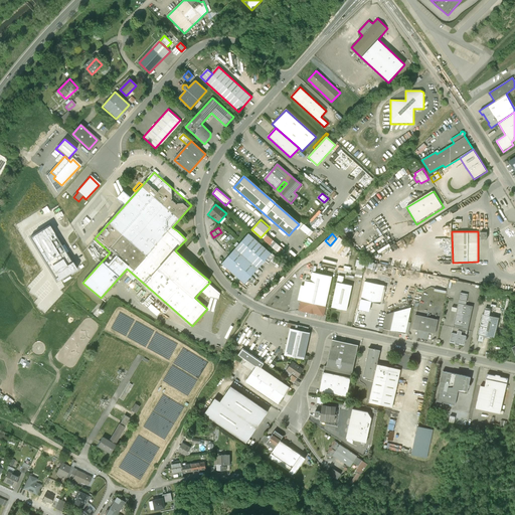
[(272,254),(248,234),(221,265),(244,285),(272,254)]
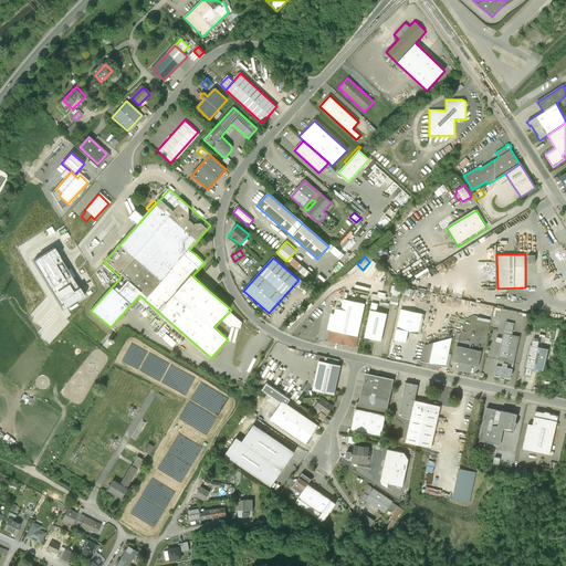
[(390,303),(398,305),(399,300),(400,300),(402,286),(392,285),(391,292),(392,292),(390,303)]
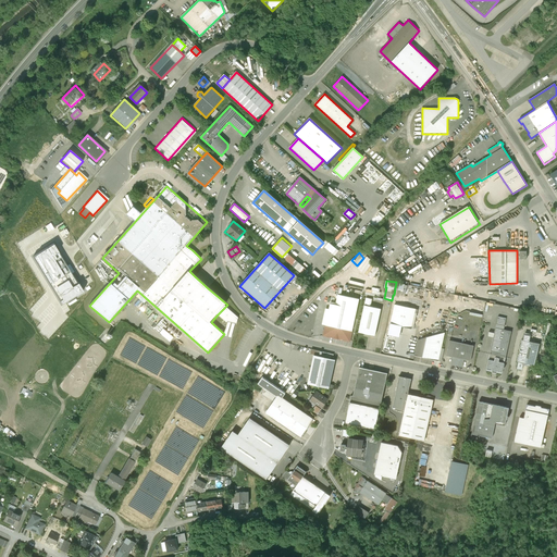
[(359,299),(337,295),(335,304),(327,301),(322,325),(324,326),(322,337),(350,343),(359,299)]
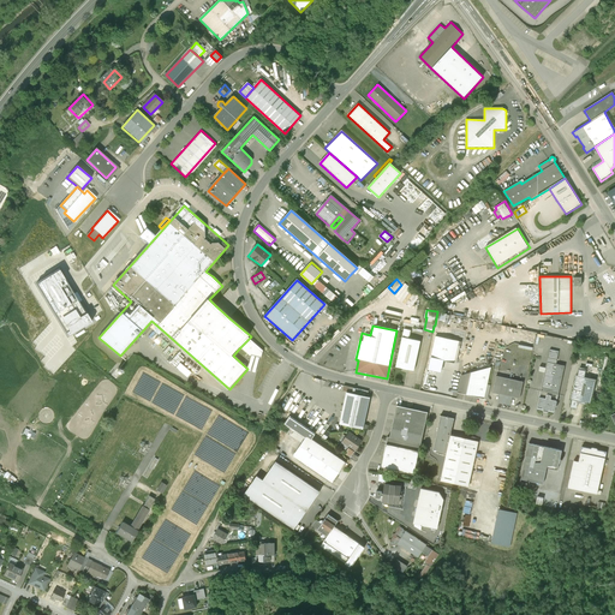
[(459,341),(436,336),(431,359),(442,362),(454,364),(459,341)]
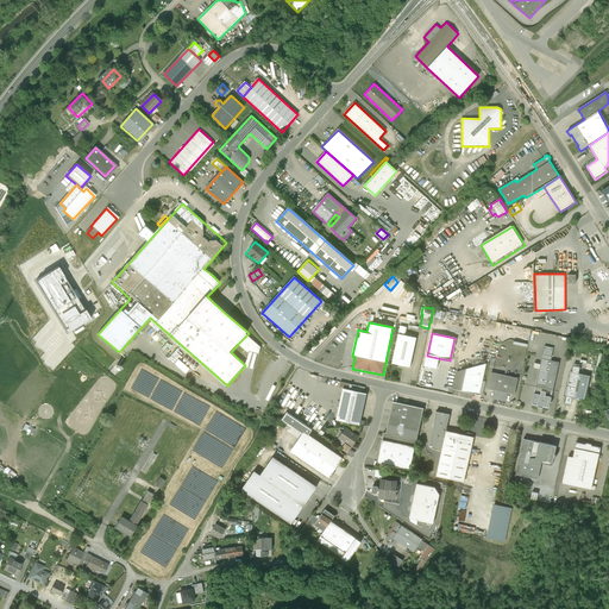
[(416,338),(399,334),(391,364),(410,368),(416,338)]
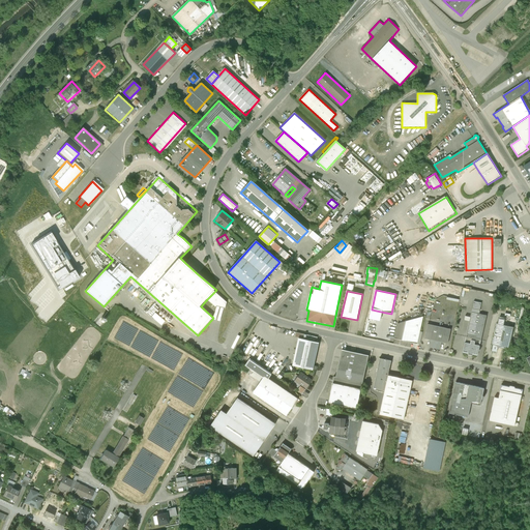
[(227,302),(214,292),(207,299),(214,305),(225,308),(227,303),(227,302)]
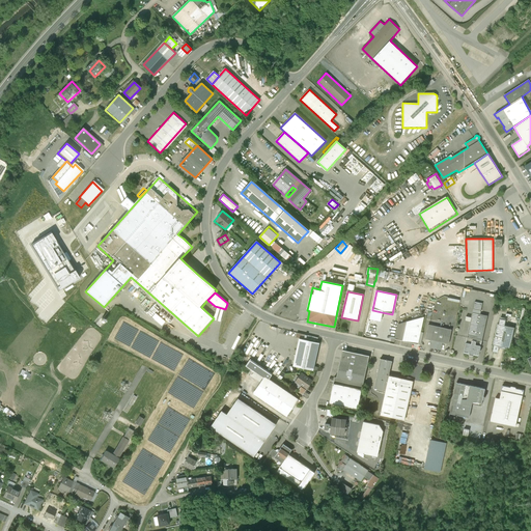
[(482,304),(475,302),(468,334),(467,338),(466,343),(464,352),(465,353),(469,354),(468,356),(469,357),(473,357),(474,355),(478,356),(479,356),(481,347),(483,338),(487,316),(480,315),(482,304)]
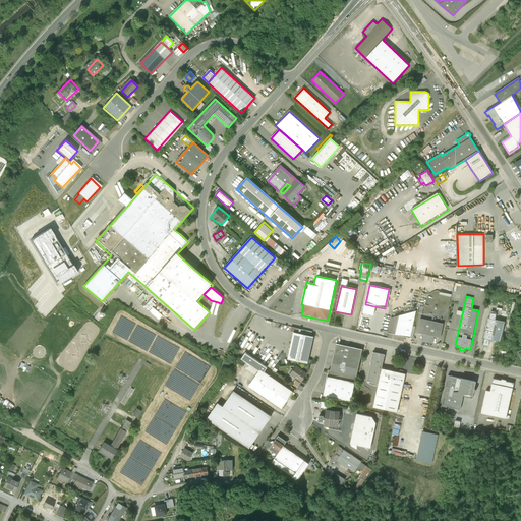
[(159,320),(163,315),(154,305),(156,304),(151,299),(145,305),(159,320)]
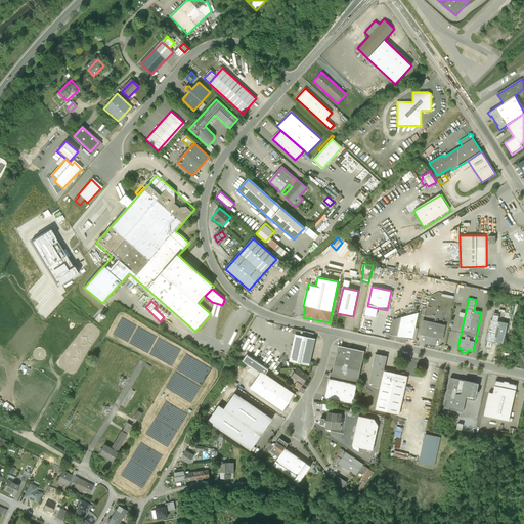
[(377,308),(367,306),(365,314),(368,315),(377,312),(377,308)]
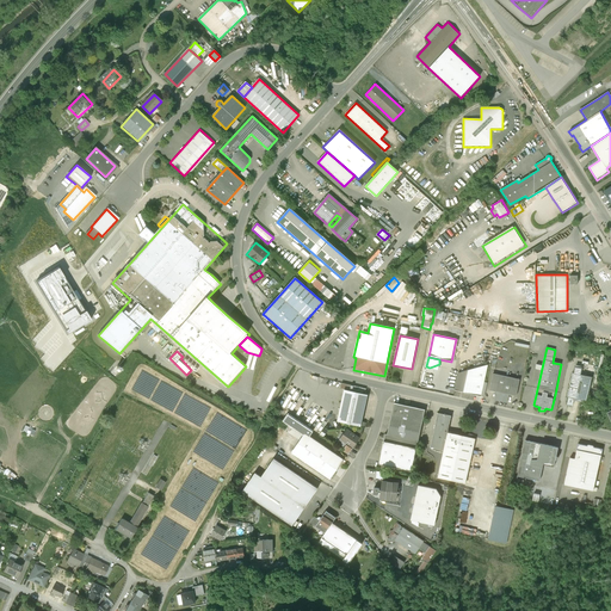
[(488,365),(458,374),(454,392),(481,397),(485,382),(488,365)]
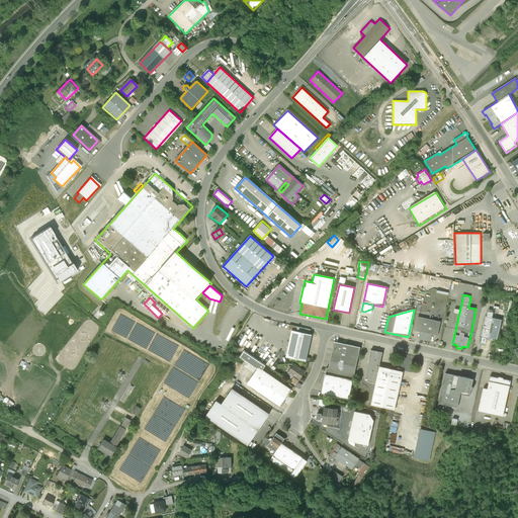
[(487,317),(486,317),(482,336),(497,340),(501,323),(502,321),(492,318),(493,314),(494,312),(489,311),(488,313),(487,317)]
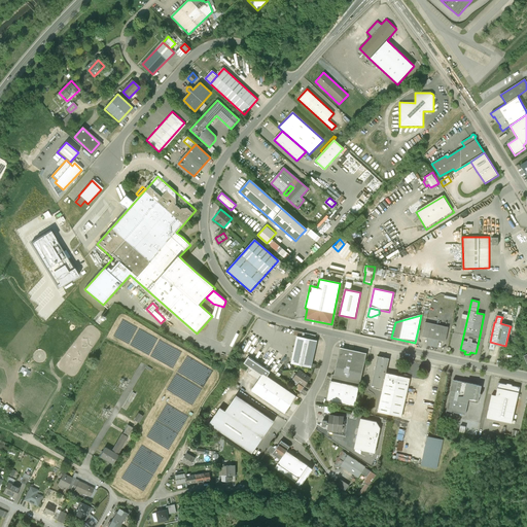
[(449,327),(425,323),(422,338),(428,339),(426,346),(437,348),(440,341),(446,342),(449,327)]
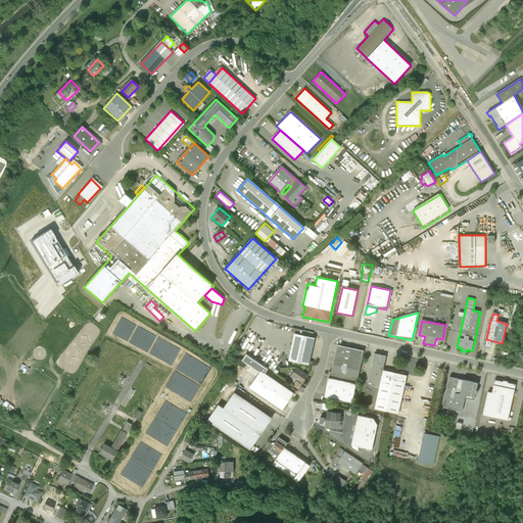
[(314,339),(293,335),(288,362),(308,366),(314,339)]
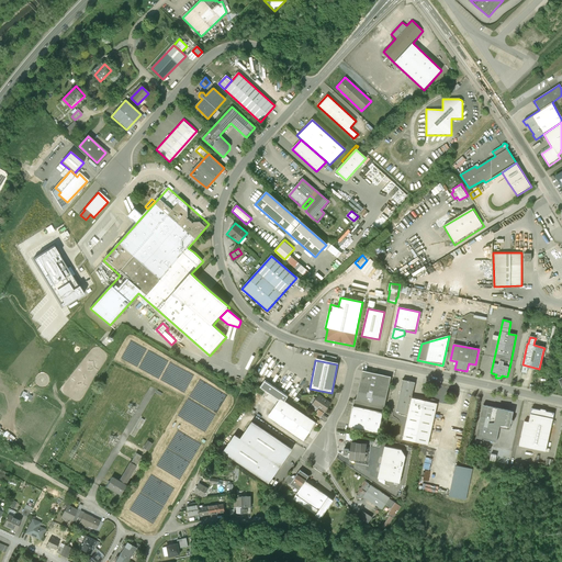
[(301,389),(273,371),(267,382),(294,398),(301,389)]
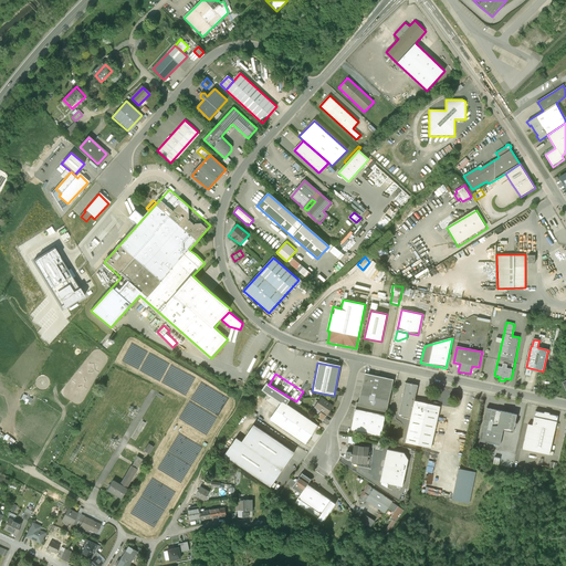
[(392,381),(365,376),(353,430),(380,436),(392,381)]
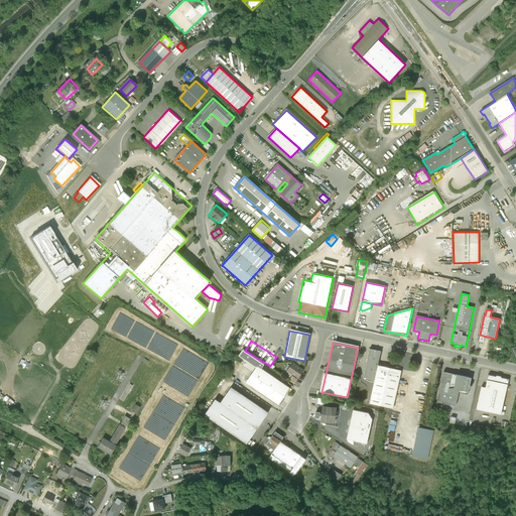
[(381,352),(370,349),(363,378),(374,380),(378,366),(381,352)]
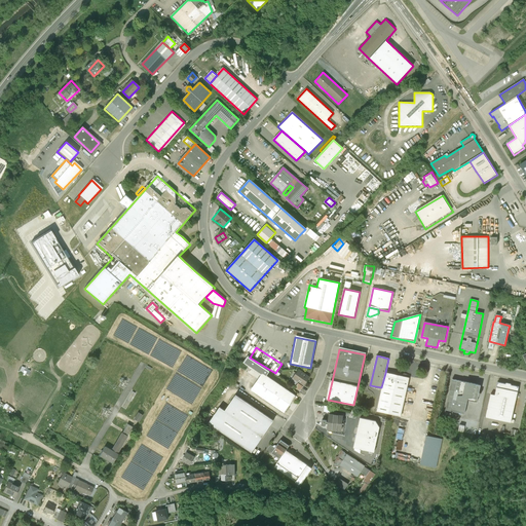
[(309,377),(298,370),(291,380),(302,387),(309,377)]
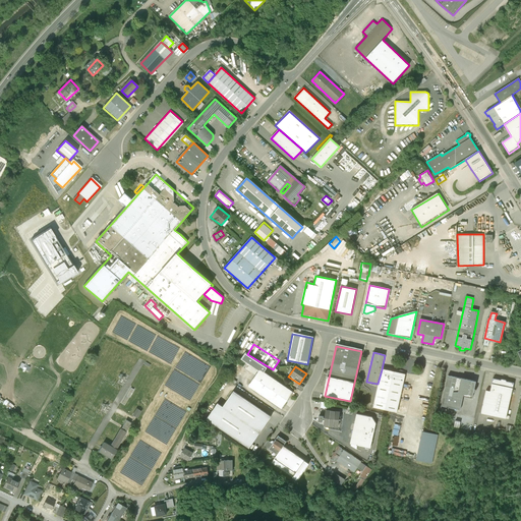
[(405,374),(382,369),(378,384),(372,407),(396,412),(405,374)]
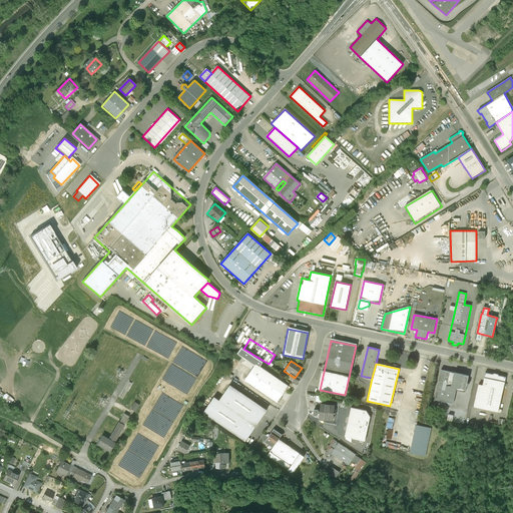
[(286,385),(257,365),(244,381),(275,401),(286,385)]
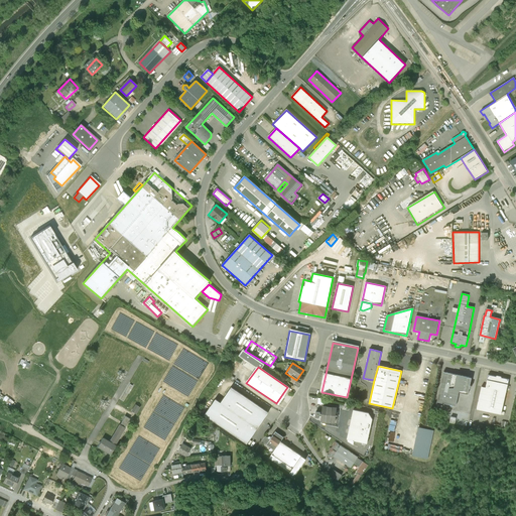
[(471,378),(443,372),(437,402),(456,406),(459,390),(468,392),(471,378)]
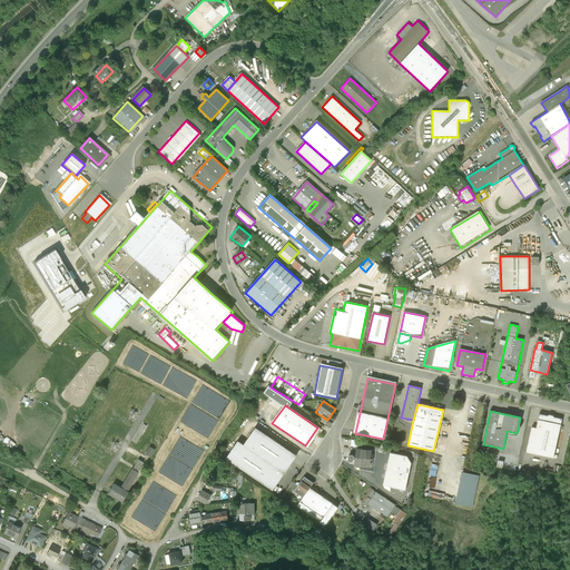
[(539,414),(537,428),(531,426),(526,453),(553,459),(562,419),(539,414)]
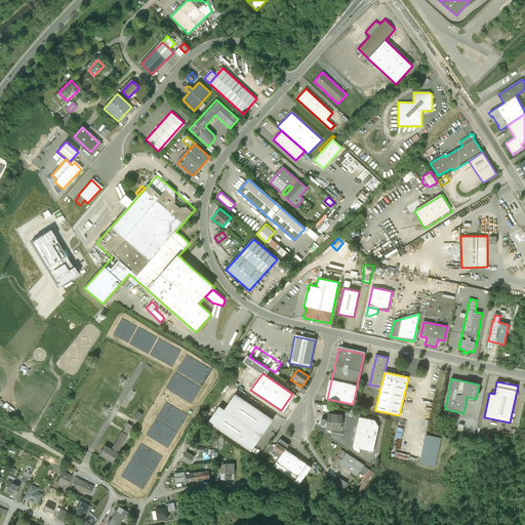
[(272,420),(236,396),(226,411),(219,407),(209,422),(251,451),(272,420)]
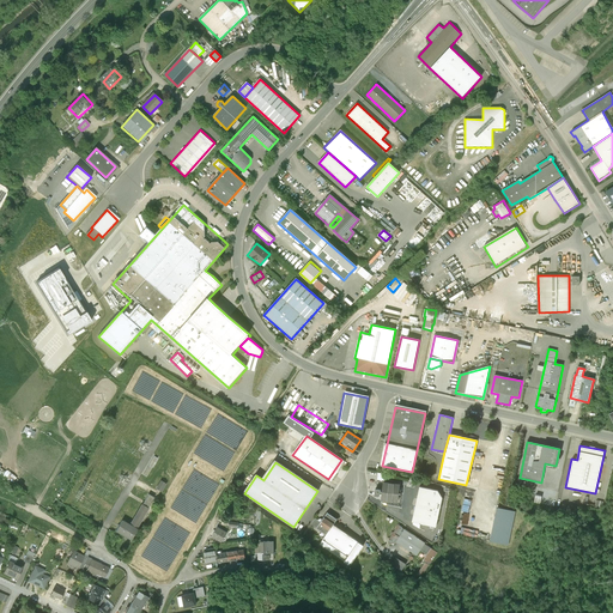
[(147,466),(141,475),(147,479),(153,469),(147,466)]
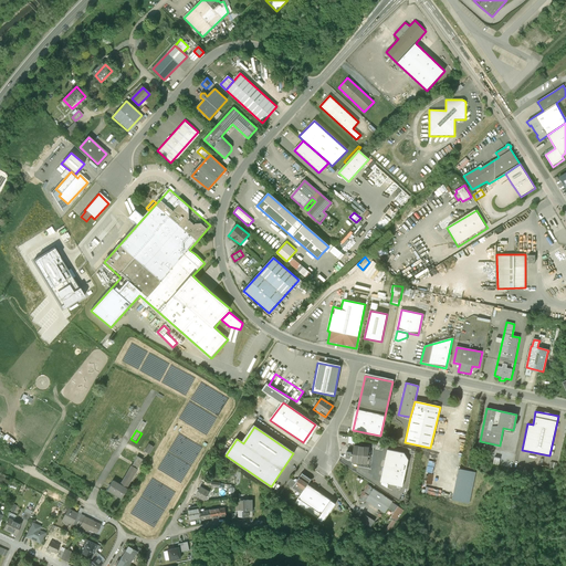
[(156,447),(148,443),(144,451),(150,456),(156,447)]
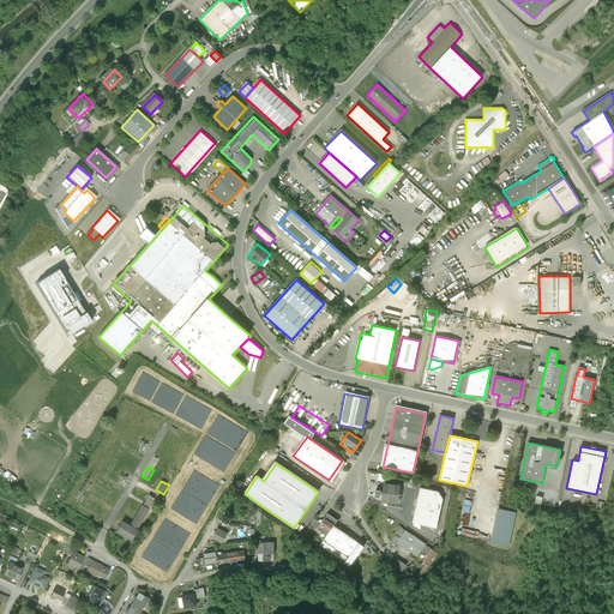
[(399,486),(383,485),(383,493),(381,493),(381,491),(375,491),(375,497),(380,498),(380,495),(383,495),(381,504),(398,505),(399,486)]
